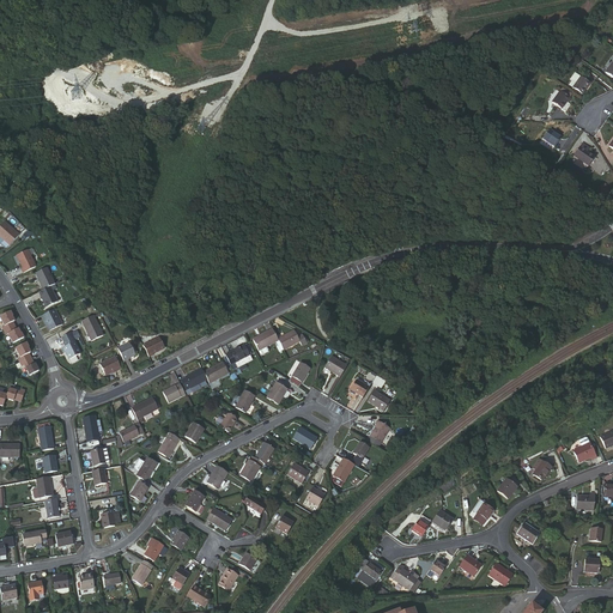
[(570,85),(575,89),(582,77),(576,73),(571,80),(572,82),(570,85)]
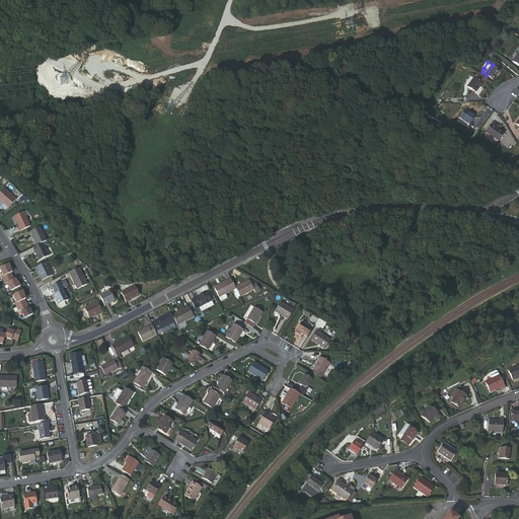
[(493,65),(487,75),(494,80),(501,70),(493,65)]
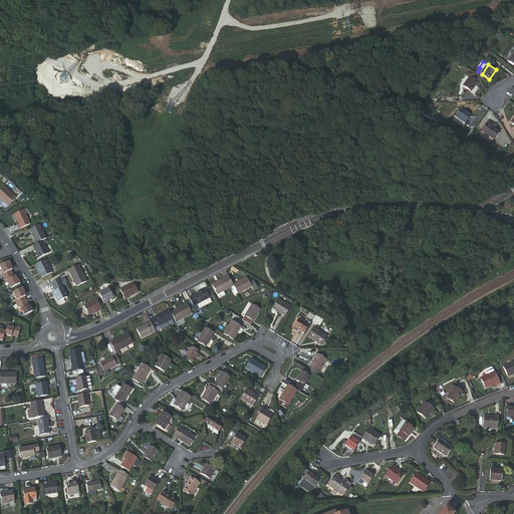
[(481,79),(473,73),(470,77),(479,82),(481,79)]
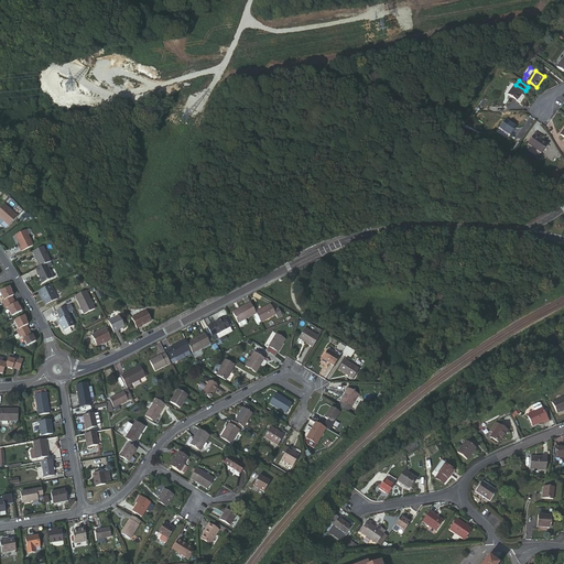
[(522,94),(525,90),(516,85),(509,95),(521,104),(527,97),(522,94)]
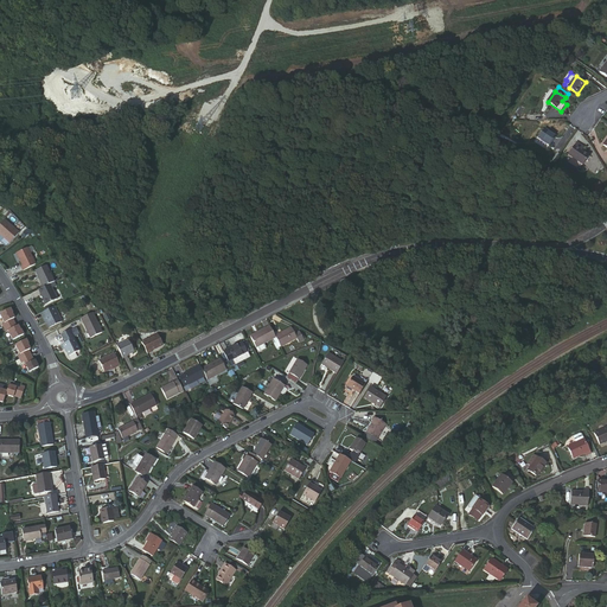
[(548,128),(541,138),(553,146),(558,136),(548,128)]
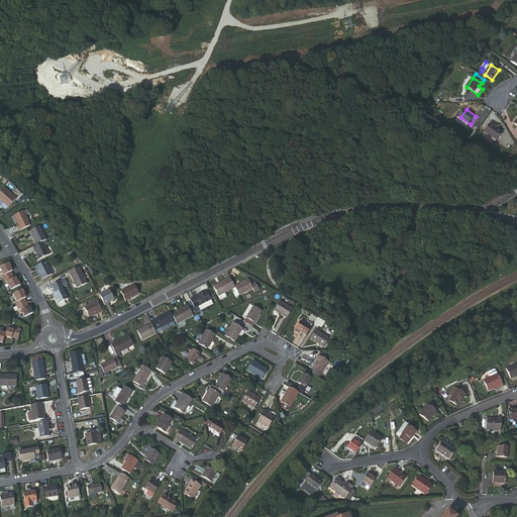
[(495,126),(491,123),(486,132),(499,140),(505,133),(498,128),(495,126)]
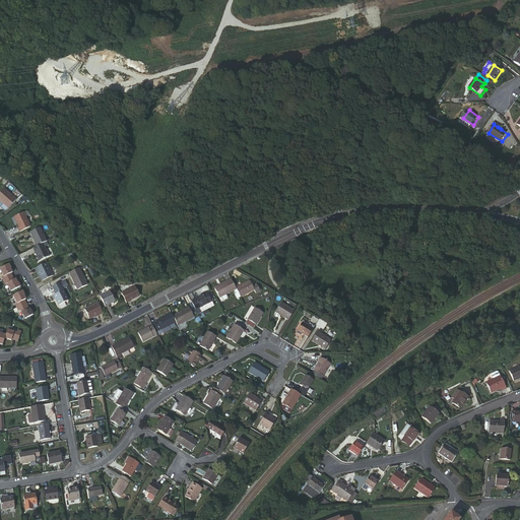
[(1,189),(0,190),(0,204),(6,209),(13,201),(1,189)]
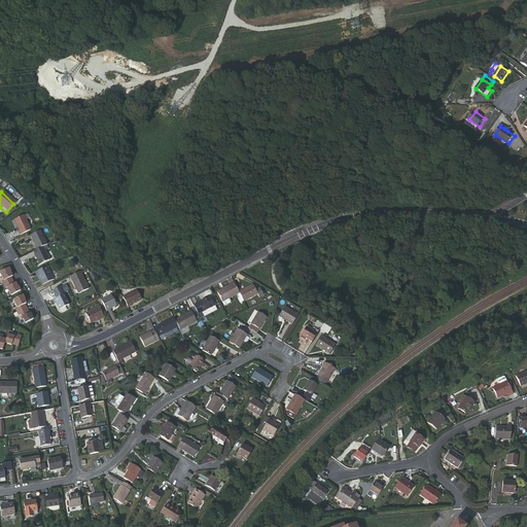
[(18,237),(28,231),(21,216),(11,221),(16,233),(15,233),(18,237)]
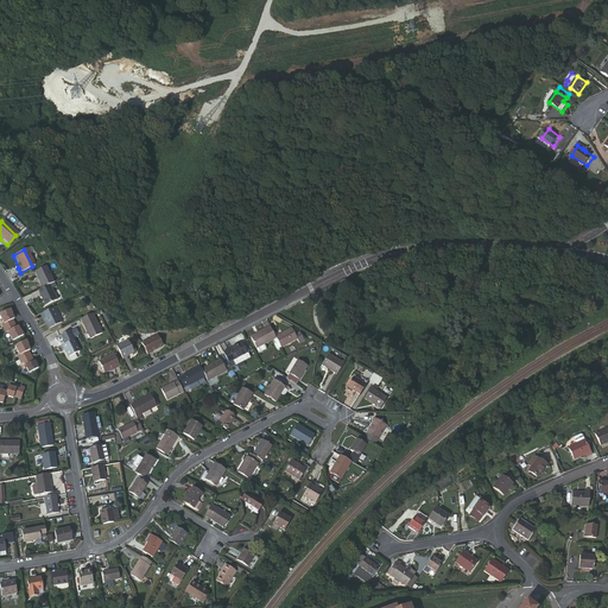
[(42,268),(30,274),(38,290),(45,287),(49,285),(42,268)]
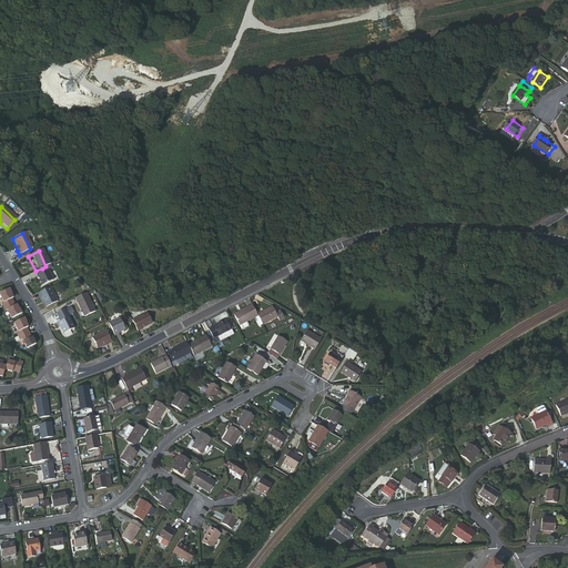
[(36,271),(31,273),(38,287),(49,282),(42,269),(36,271)]
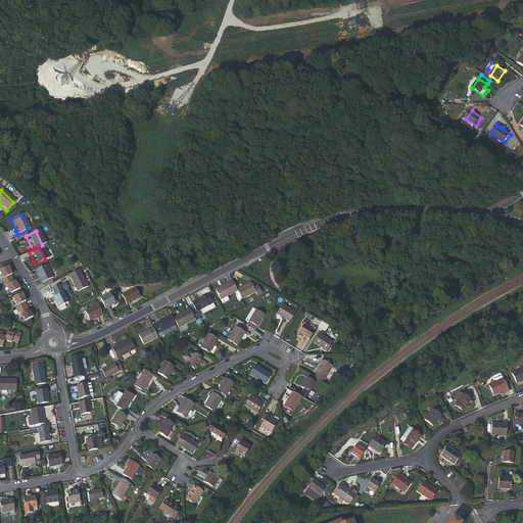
[(44,266),(32,272),(34,275),(35,275),(39,284),(50,279),(44,266)]
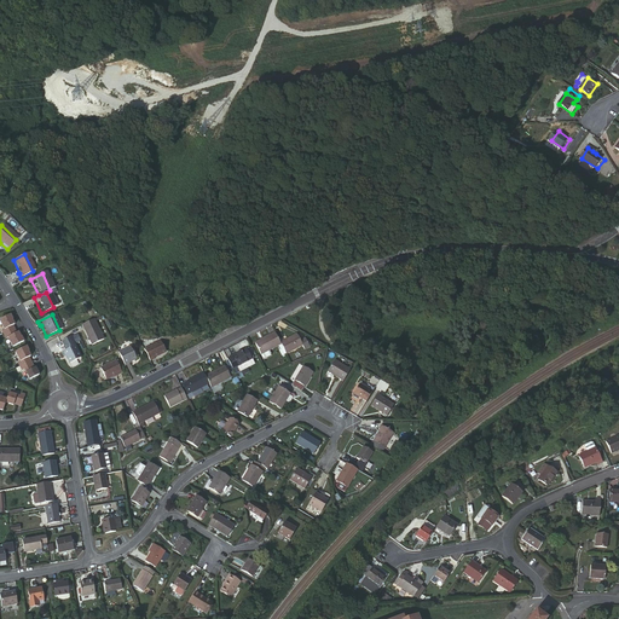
[(9,316),(0,318),(0,325),(1,330),(0,330),(0,331),(1,335),(12,330),(10,327),(9,322),(10,320),(9,316)]
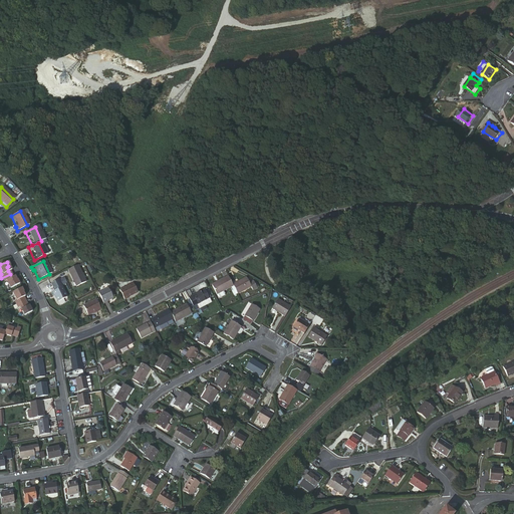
[(75,266),(65,271),(73,287),(83,283),(75,266)]
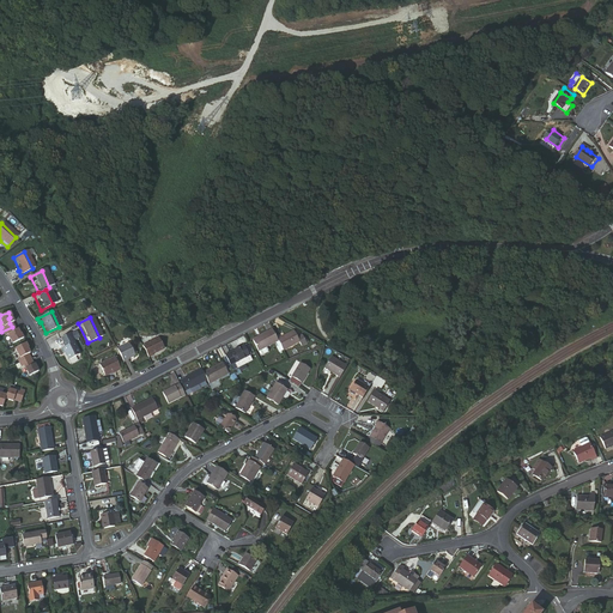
[(12,327),(1,332),(4,335),(6,335),(8,340),(11,344),(20,339),(18,334),(17,335),(12,327)]
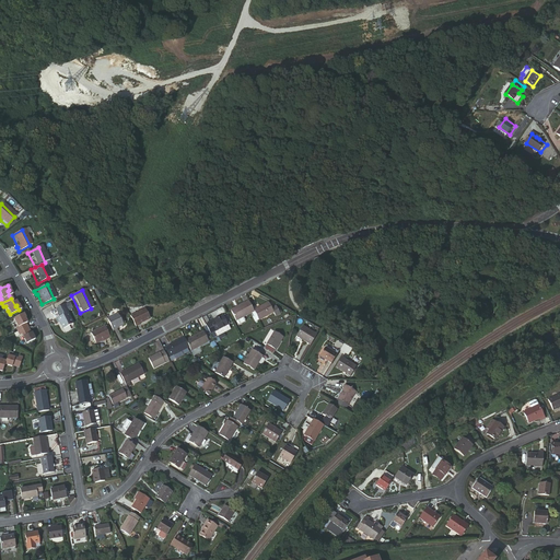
[(254,311),(248,302),(237,307),(238,310),(232,313),(236,323),(238,325),(241,326),(245,324),(245,322),(244,318),(253,314),(255,313),(254,311)]
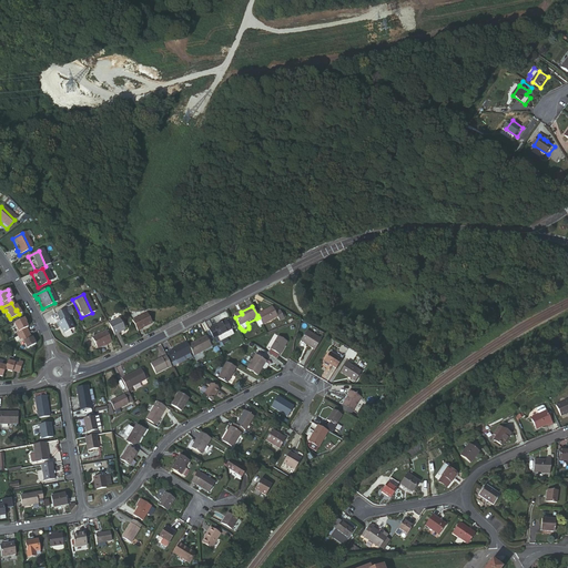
[(273,306),(257,315),(259,317),(263,325),(279,316),(280,320),(285,317),(281,310),(276,313),(273,306)]
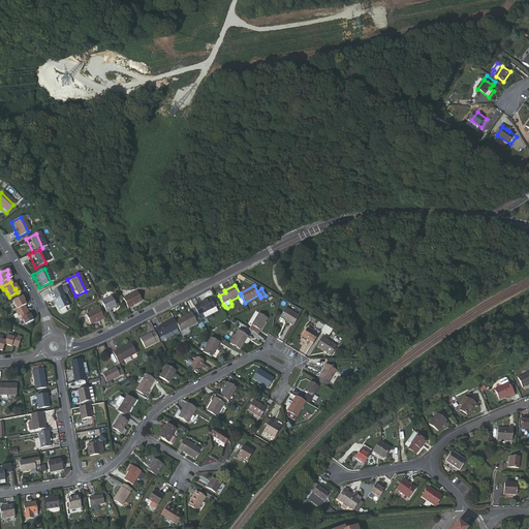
[(51,292),(52,297),(54,301),(50,302),(52,307),(55,306),(57,311),(67,307),(60,292),(58,289),(51,292)]
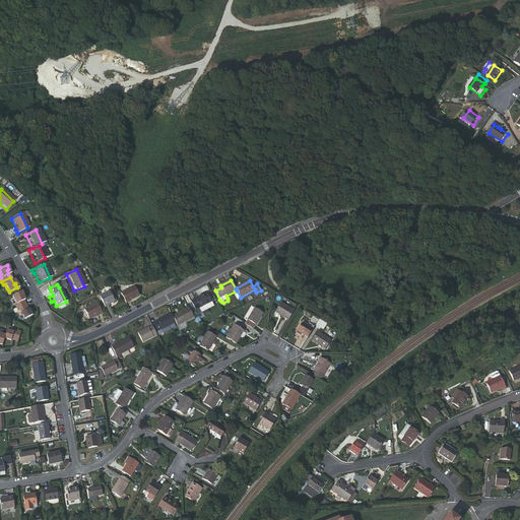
[(125,302),(139,296),(135,284),(120,291),(125,302)]
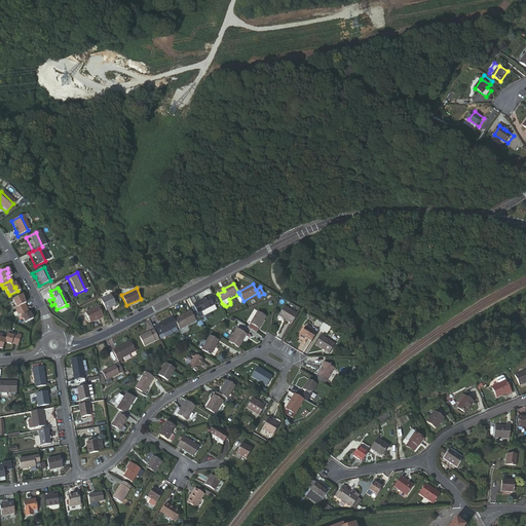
[(15,312),(24,307),(23,304),(21,300),(23,299),(21,295),(12,299),(13,303),(15,307),(13,308),(15,312)]
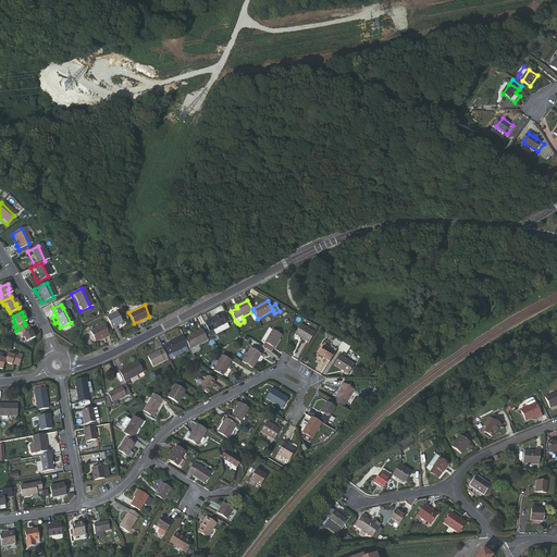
[(114,313),(103,318),(109,330),(113,327),(120,324),(114,313)]
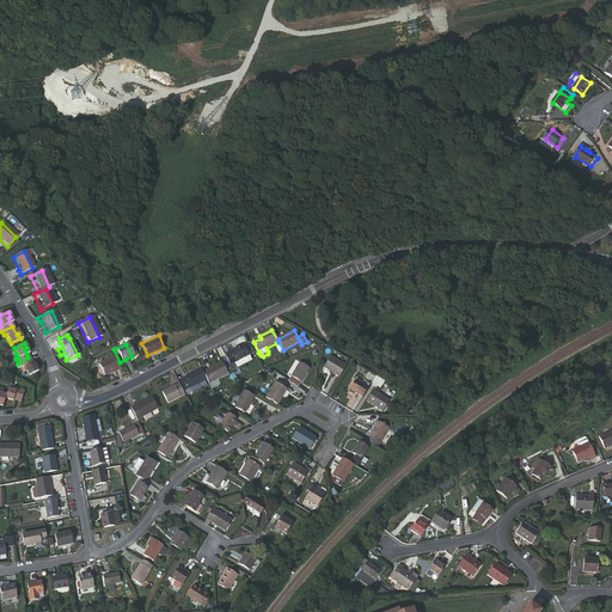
[(231,348),(213,357),(213,359),(221,373),(240,362),(237,357),(231,348)]
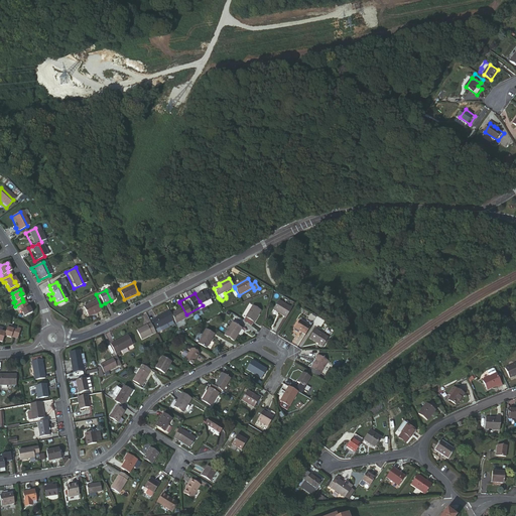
[(267,311),(280,318),(285,307),(272,300),(267,311)]
